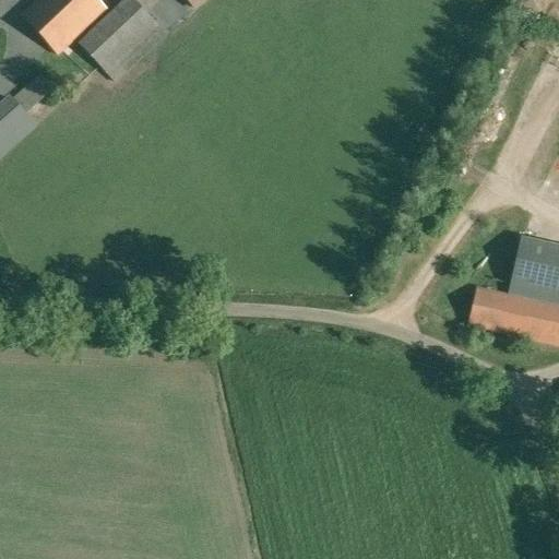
[(106,10),(96,0),(38,0),(22,16),(58,55),(106,10)]
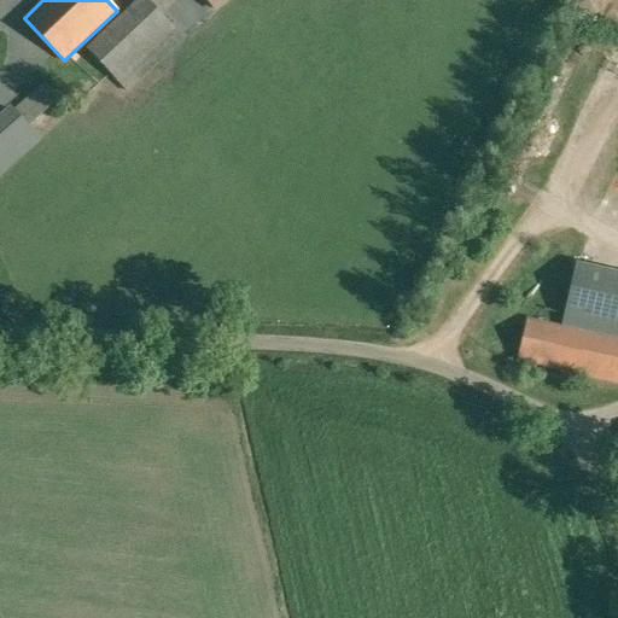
[(234,0),(203,0),(216,16),(234,0)]
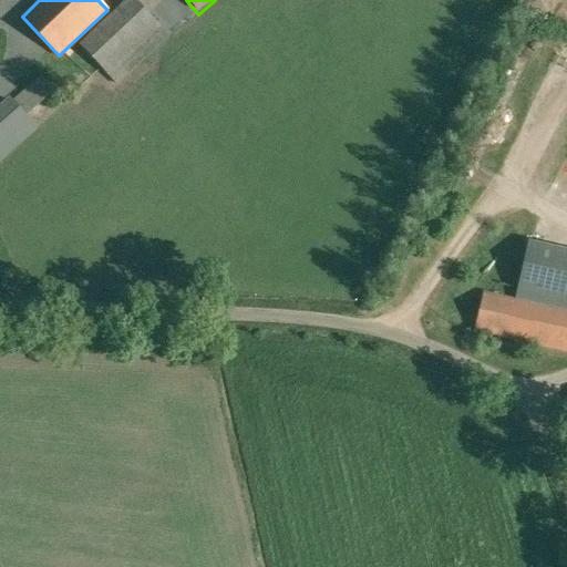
[(129,86),(178,37),(150,8),(100,58),(129,86)]
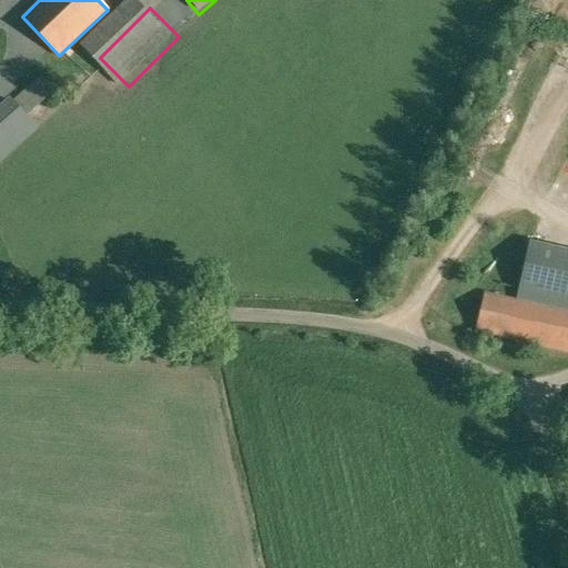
[(0,160),(2,159),(36,129),(36,128),(26,117),(54,90),(41,75),(11,101),(12,102),(0,112),(0,160)]
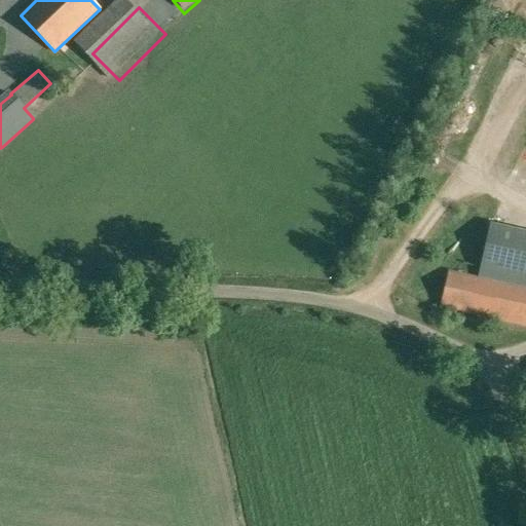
[(525,232),(489,224),(477,278),(448,271),(440,307),(525,326),(525,232)]
